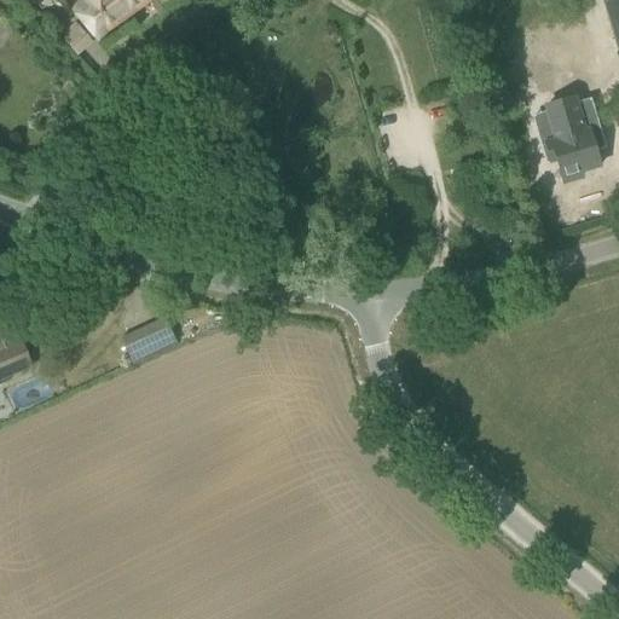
[(84,0),(84,1),(71,11),(97,42),(155,0),(84,0)]
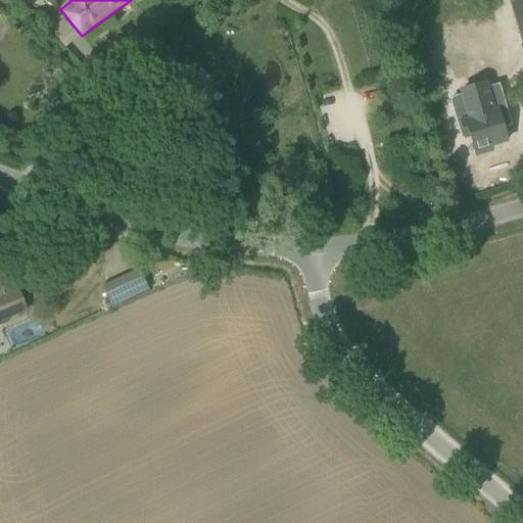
[(522,5),(512,8),(522,45),(522,46),(522,47),(522,48),(522,51),(522,5)]
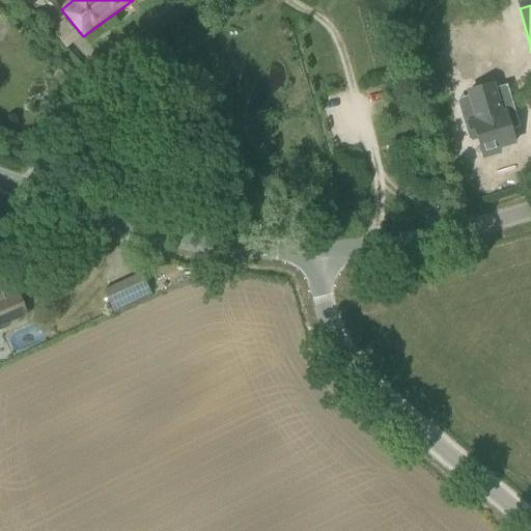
[(481,89),(457,96),(466,126),(453,129),(458,146),(467,143),(471,157),(503,147),(499,134),(507,132),(502,115),(490,118),(481,89)]
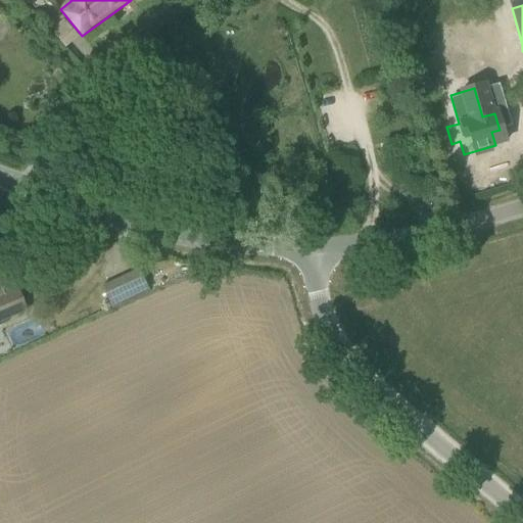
[(14,286),(16,285),(10,271),(0,275),(0,322),(8,319),(27,311),(17,288),(15,288),(14,286)]
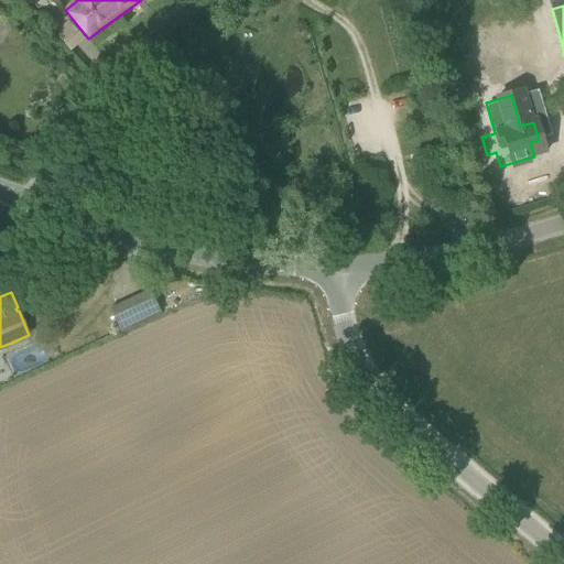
[(161,314),(149,292),(109,310),(120,333),(161,314)]
